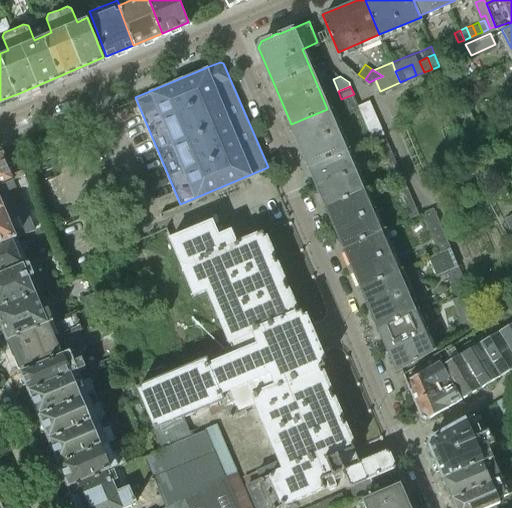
[(357,101),(354,94),(341,99),(344,106),(357,101)]
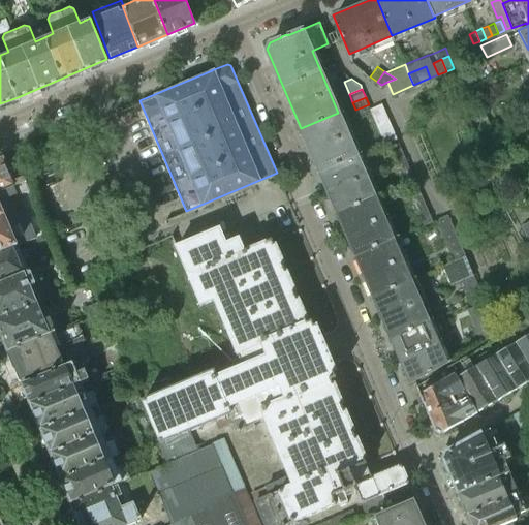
[(371,112),(377,125),(390,120),(381,101),(369,106),(369,104),(355,110),(359,117),(371,112)]
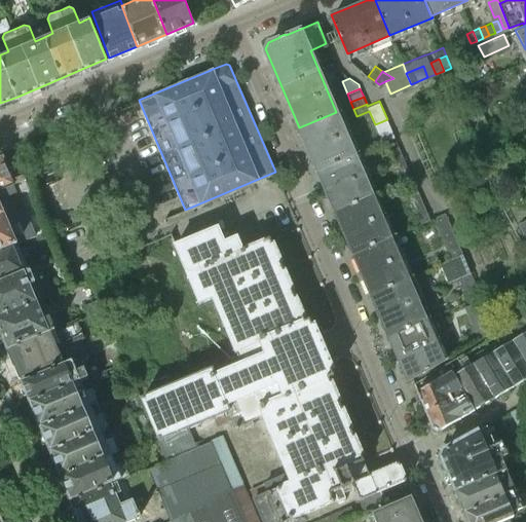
[(354,153),(336,112),(299,127),(316,169),(354,153)]
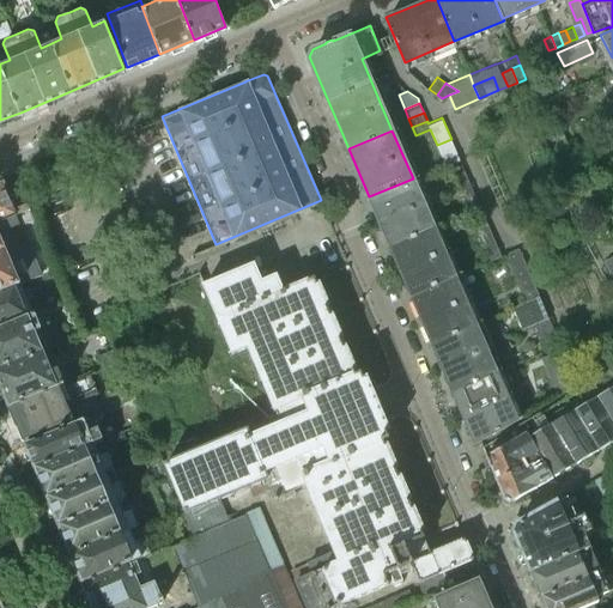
[(455,149),(451,139),(437,145),(441,154),(455,149)]
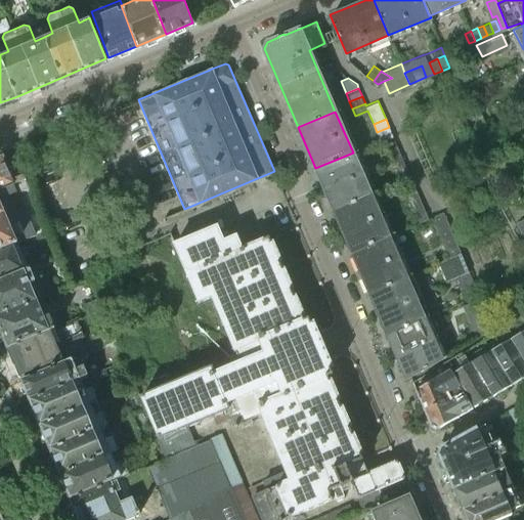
[(389,127),(377,132),(381,140),(385,139),(393,135),(389,127)]
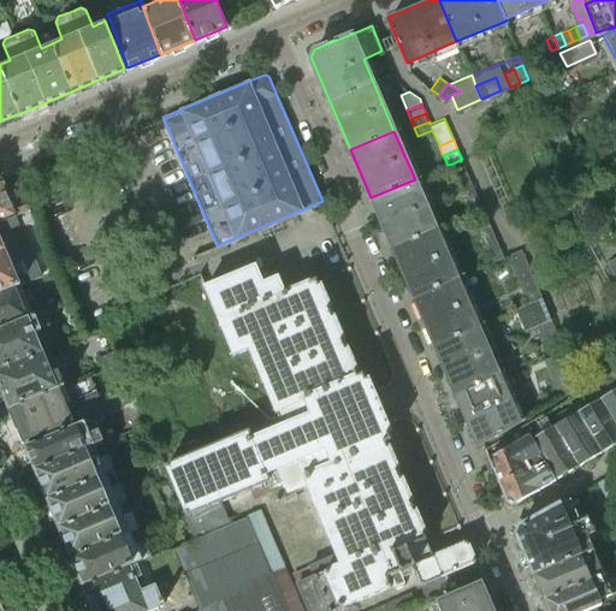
[(458,178),(468,175),(462,159),(452,164),(452,165),(458,178)]
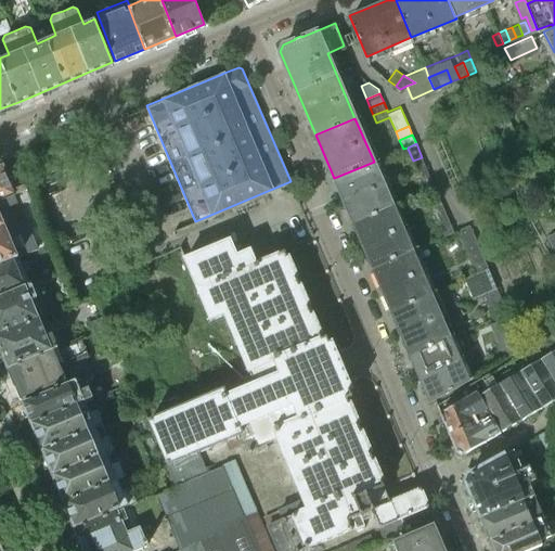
[(413,161),(418,175),(428,170),(422,157),(413,161)]
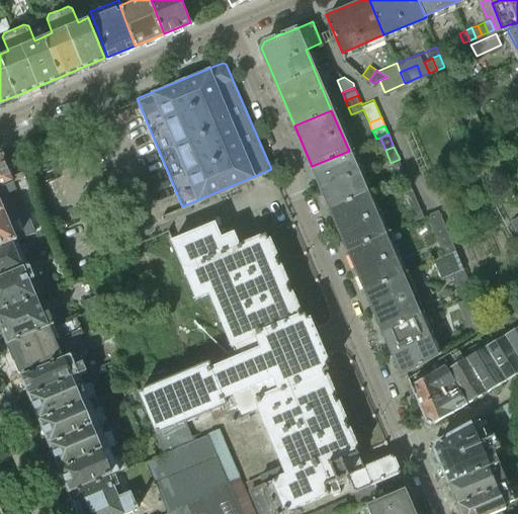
[(3,155),(0,155),(0,186),(25,176),(23,171),(15,149),(3,155)]
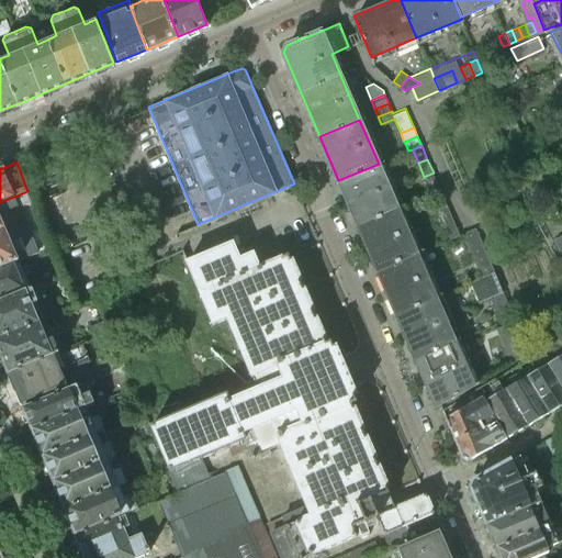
[(358,224),(397,208),(379,164),(338,180),(358,224)]
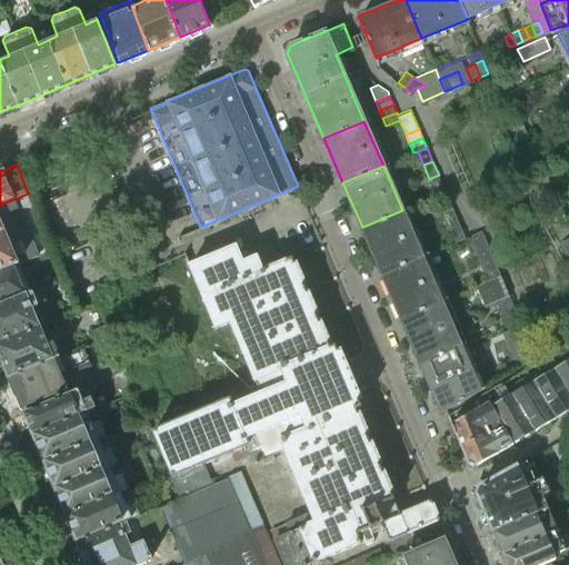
[(445,189),(439,175),(429,179),(436,194),(445,189)]
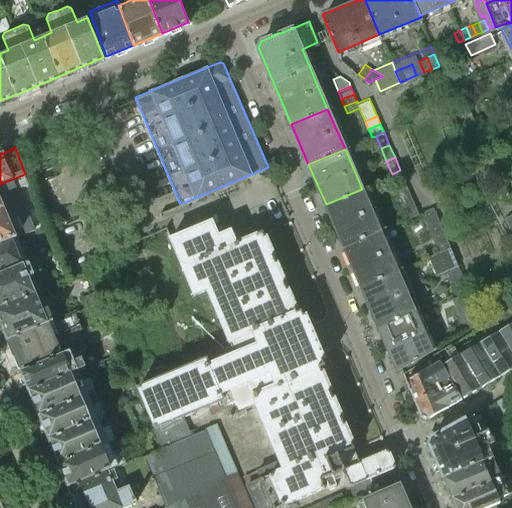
[(393,178),(399,190),(407,187),(402,174),(393,178)]
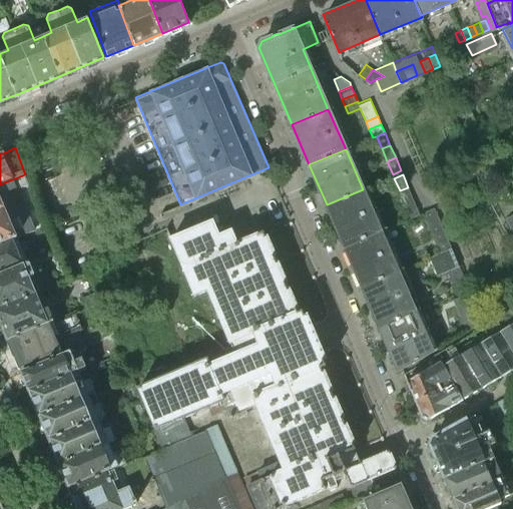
[(497,195),(508,199),(509,198),(507,190),(501,177),(491,182),(496,194),(497,195)]
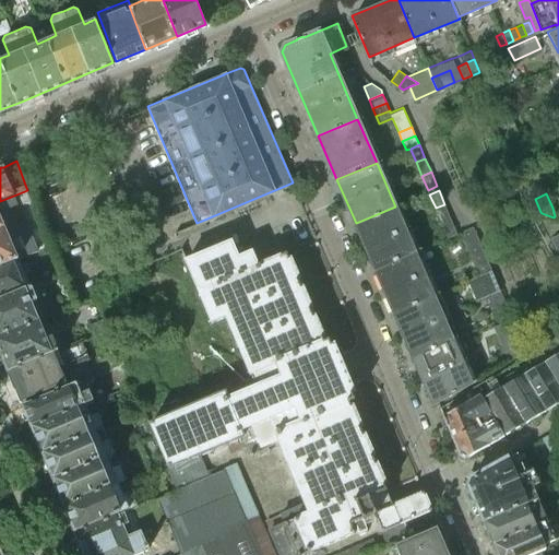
[(436,208),(441,222),(451,217),(444,204),(436,208)]
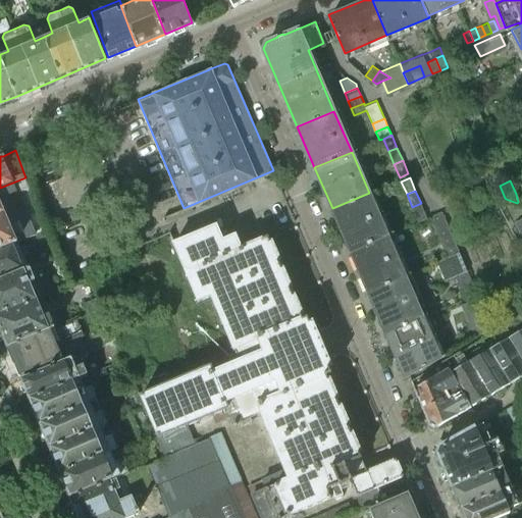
[(386,232),(369,193),(332,208),(350,249),(386,232)]
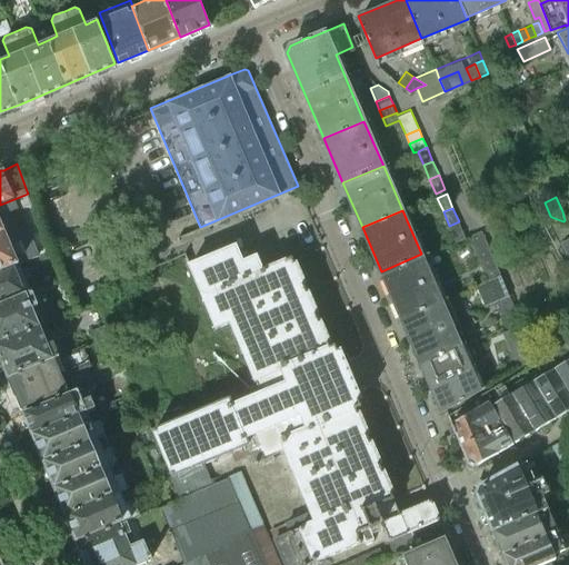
[(0,218),(0,270),(13,265),(18,263),(0,218)]
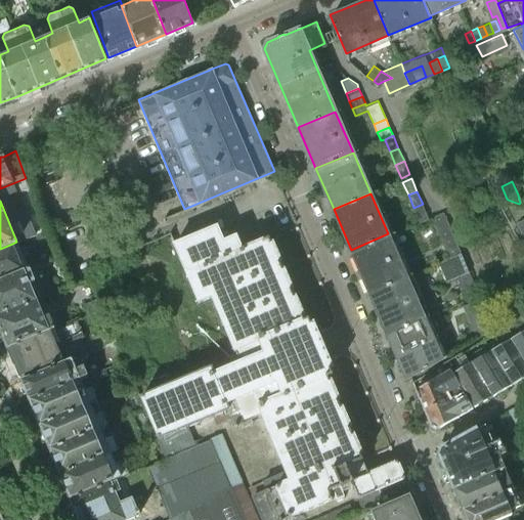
[(428,217),(423,204),(413,208),(420,221),(428,217)]
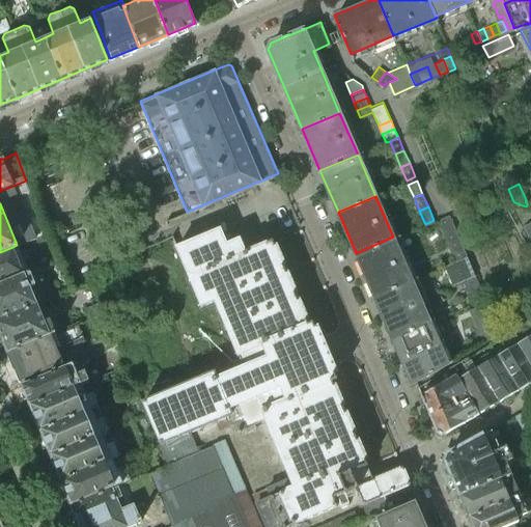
[(436,219),(442,232),(454,227),(449,213),(436,219)]
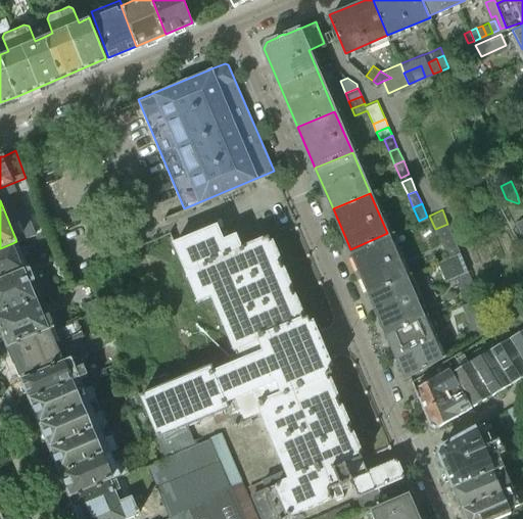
[(435,229),(441,242),(454,237),(447,224),(435,229)]
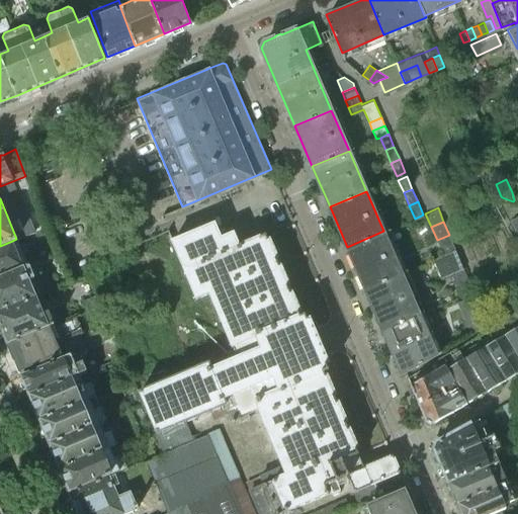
[(139,392),(164,450),(193,438),(185,419),(225,403),(231,417),(258,406),(282,463),(258,474),(259,475),(246,480),(260,513),(272,513),(275,513),(275,512),(288,507),(289,507),(328,491),(325,485),(328,483),(333,493),(340,490),(336,480),(347,475),(348,475),(348,474),(342,459),(357,452),(323,370),(326,369),(327,369),(327,368),(327,367),(305,315),(305,314),(304,314),(303,314),(299,315),(290,294),(288,294),(283,282),(285,282),(279,267),(277,268),(273,256),(274,256),(265,234),(238,245),(233,233),(220,238),(213,223),(172,240),(196,296),(209,290),(238,357),(210,368),(207,363),(139,392)]
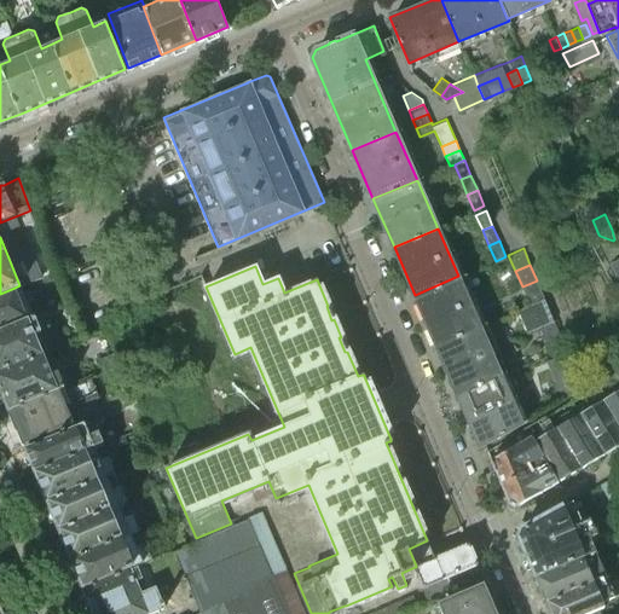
[(415,295),(437,345),(479,324),(458,276),(415,295)]
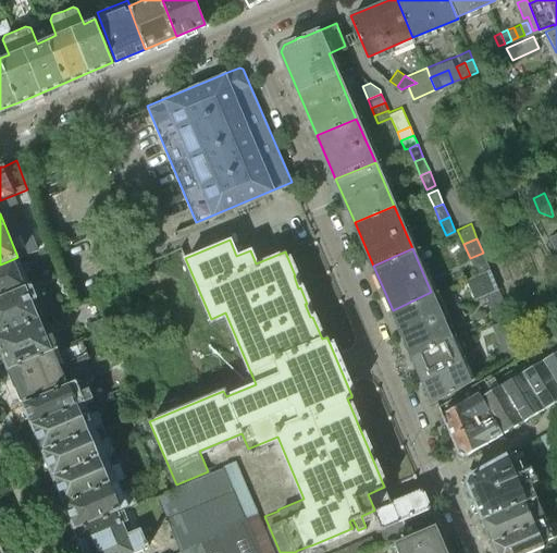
[(490,267),(483,253),(470,258),(477,272),(490,267)]
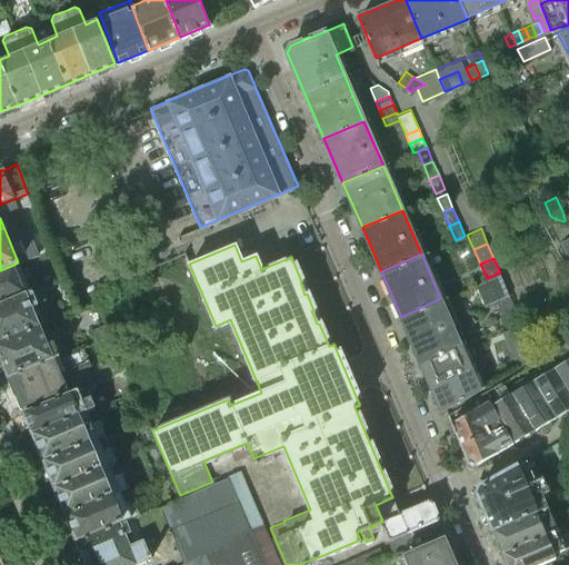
[(13,265),(0,270),(0,303),(26,293),(26,291),(13,265)]
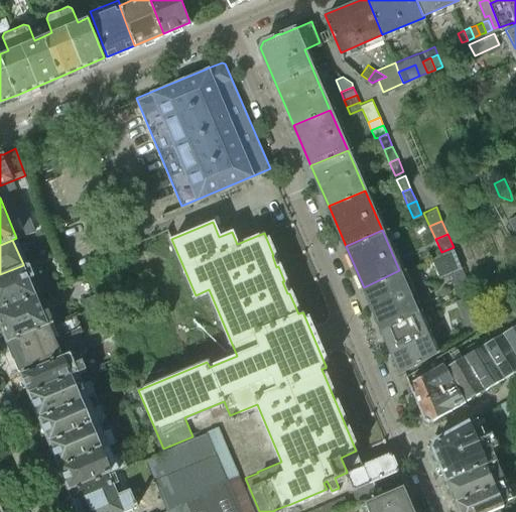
[(454,247),(441,252),(430,257),(439,276),(449,271),(462,266),(454,247)]
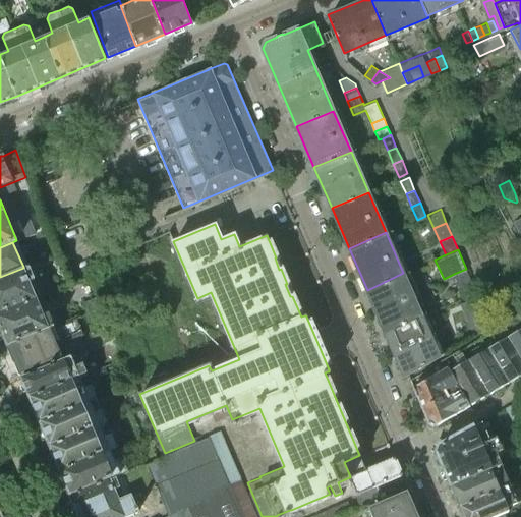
[(29,265),(23,267),(23,268),(0,277),(0,311),(37,297),(30,280),(35,278),(29,265)]
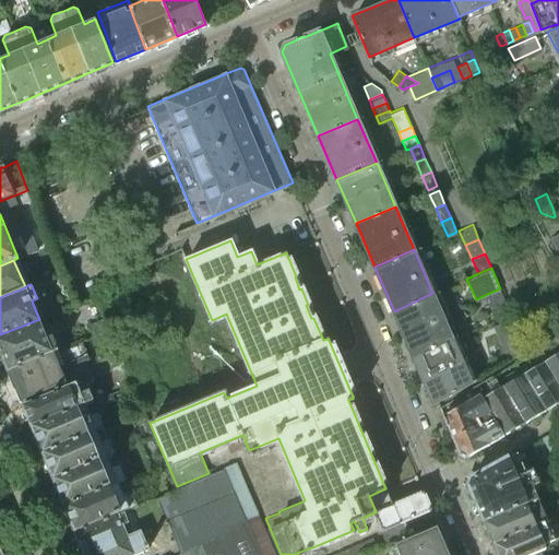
[(503,296),(500,288),(487,294),(490,302),(503,296)]
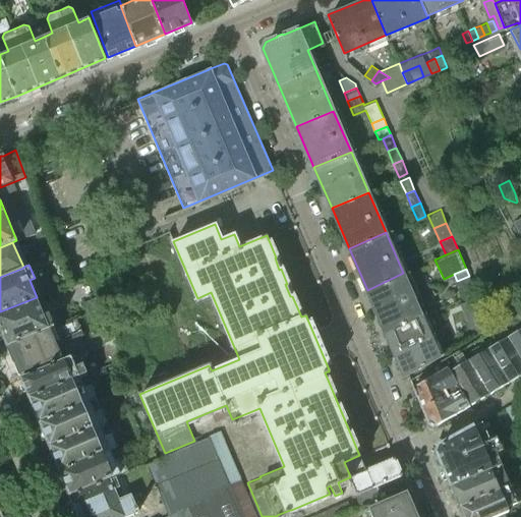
[(420,313),(403,273),(367,290),(386,333),(420,313)]
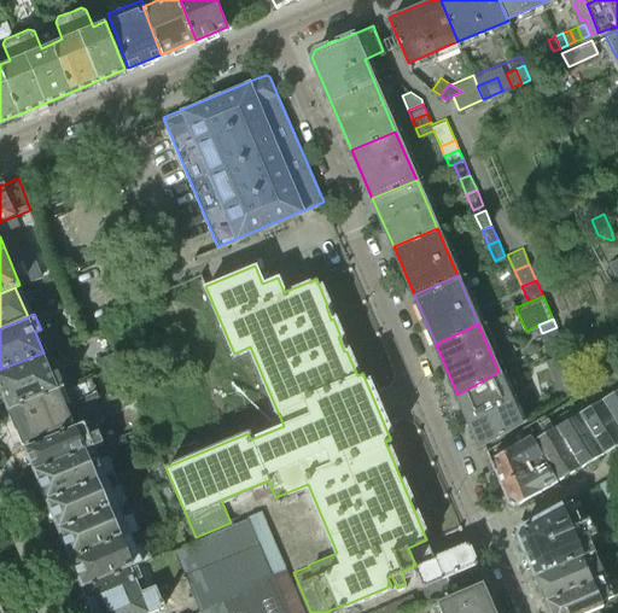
[(542,333),(546,343),(560,337),(560,336),(557,327),(542,333)]
